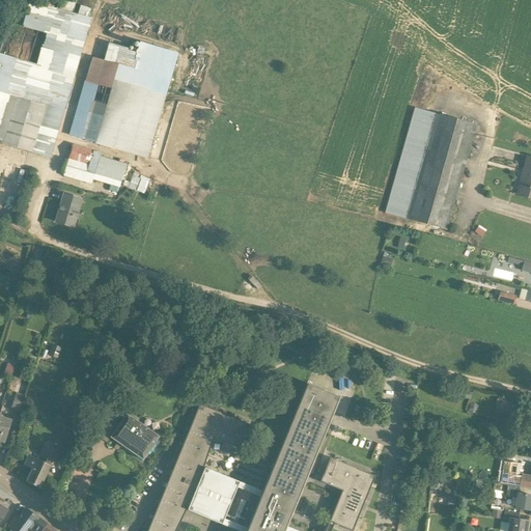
[(120,112),(133,70),(104,61),(96,84),(85,81),(70,136),(129,154),(133,138),(135,139),(137,130),(130,128),(133,116),(120,112)]
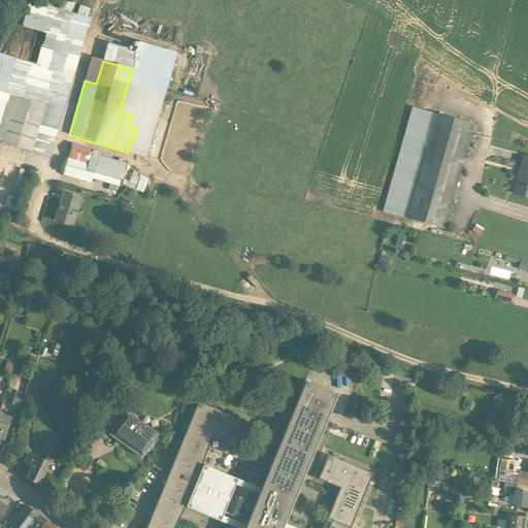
[(64,102),(26,91),(24,99),(6,94),(0,113),(0,143),(47,158),(55,132),(56,133),(64,102)]
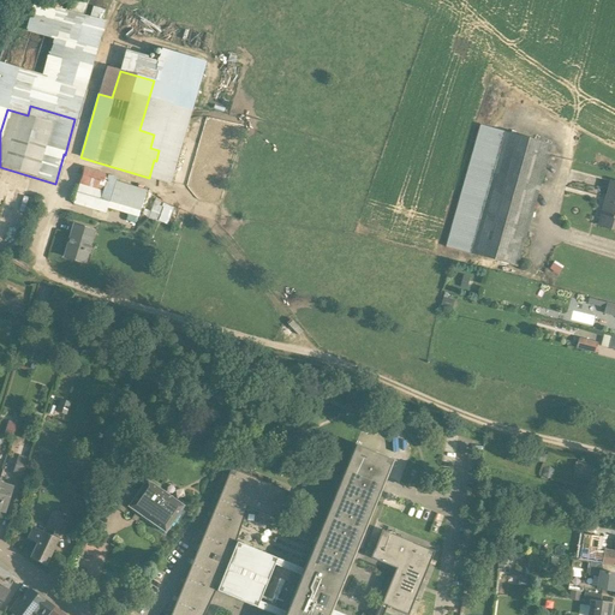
[(505,133),(494,131),(483,127),(448,249),(470,255),(495,261),(493,268),(506,272),(507,264),(517,268),(551,145),(505,132),(505,133)]
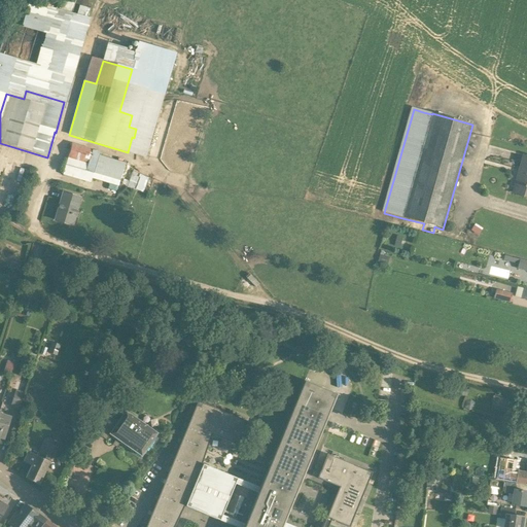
[(89,165),(90,164),(94,150),(72,144),(68,159),(89,165)]
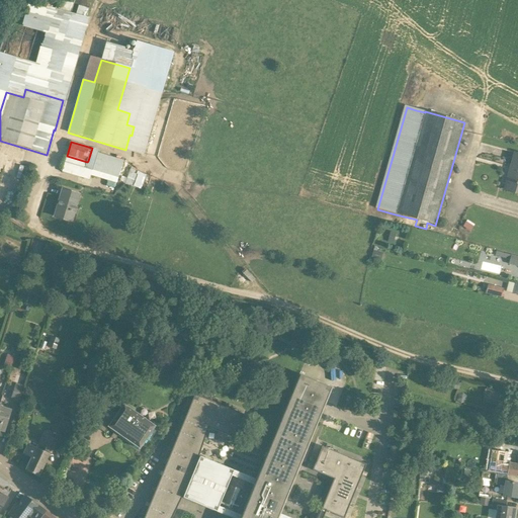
[(517,154),(513,153),(503,190),(517,194),(517,154)]
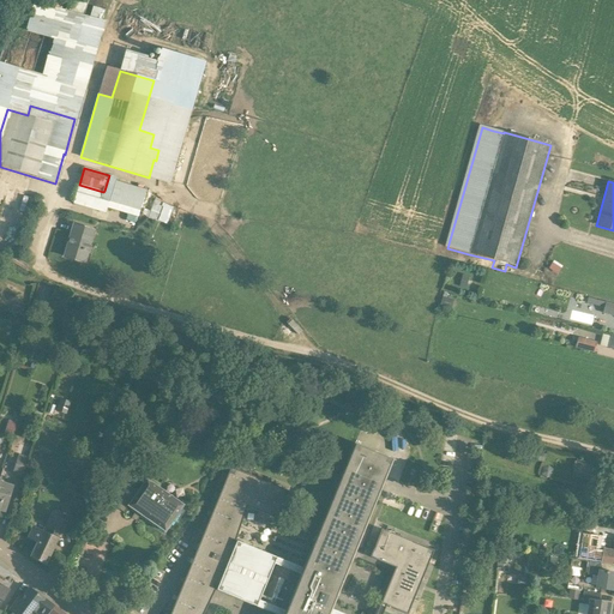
[(98,212),(104,193),(79,186),(73,205),(98,212)]
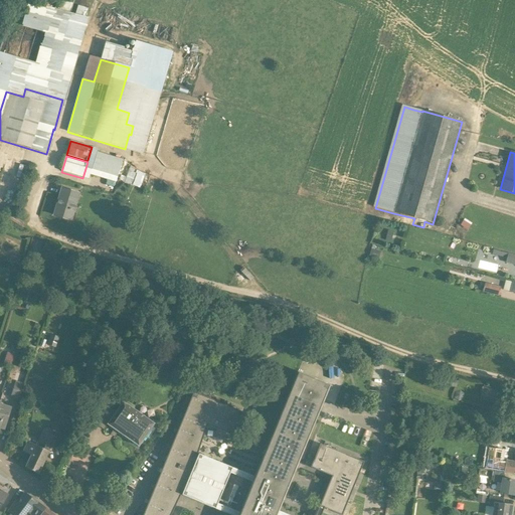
[(130,167),(126,182),(141,186),(145,172),(130,167)]
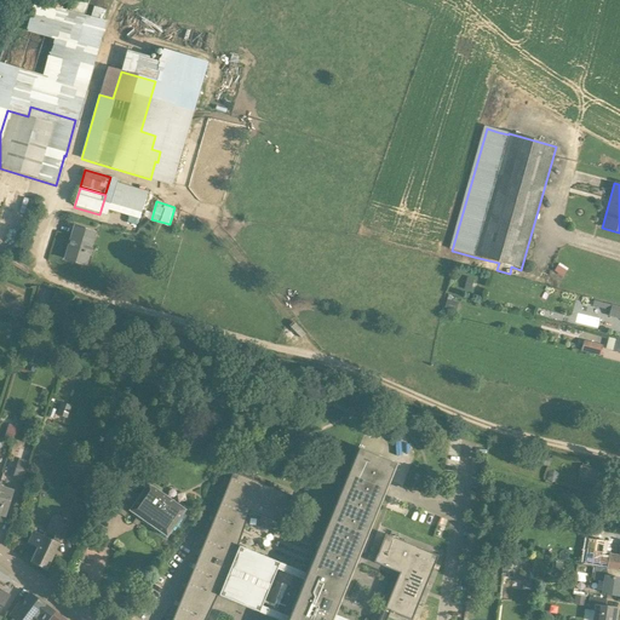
[(86,267),(97,233),(74,227),(63,260),(86,267)]
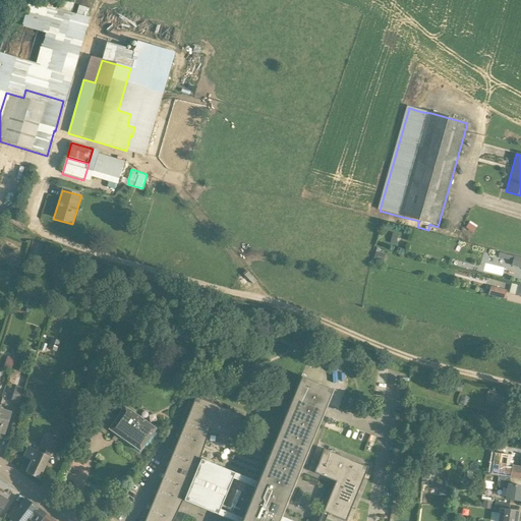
[(513,263),(514,256),(500,253),(499,258),(513,263)]
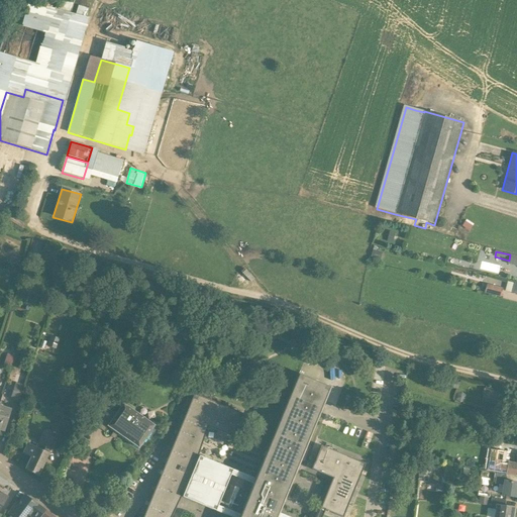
[(516,256),(510,254),(509,261),(508,264),(516,266),(516,256)]
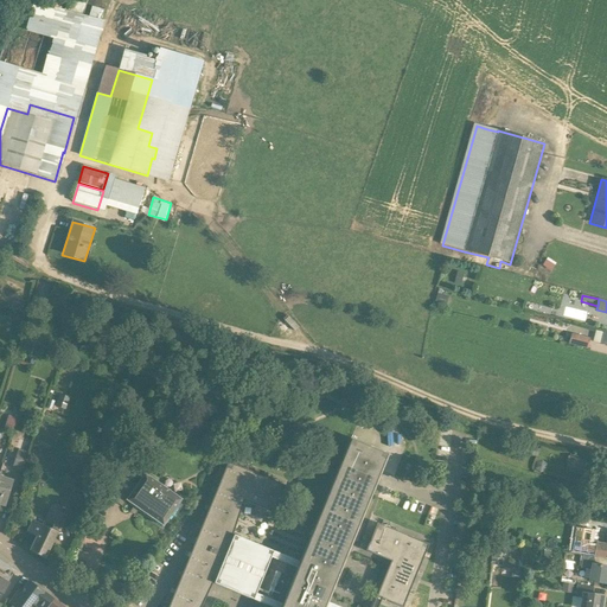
[(31,315),(29,326),(34,328),(38,318),(31,315)]
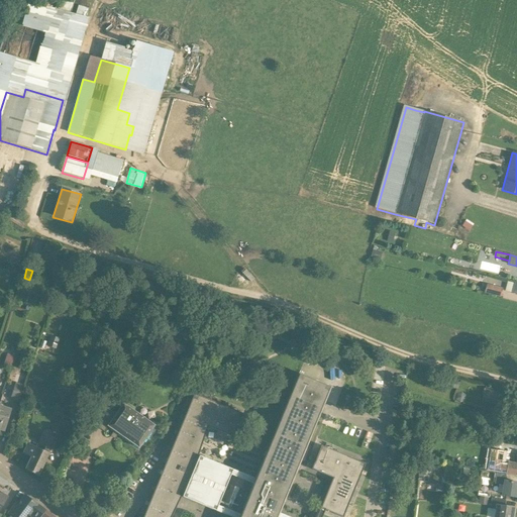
[(502,298),(504,290),(488,286),(486,294),(502,298)]
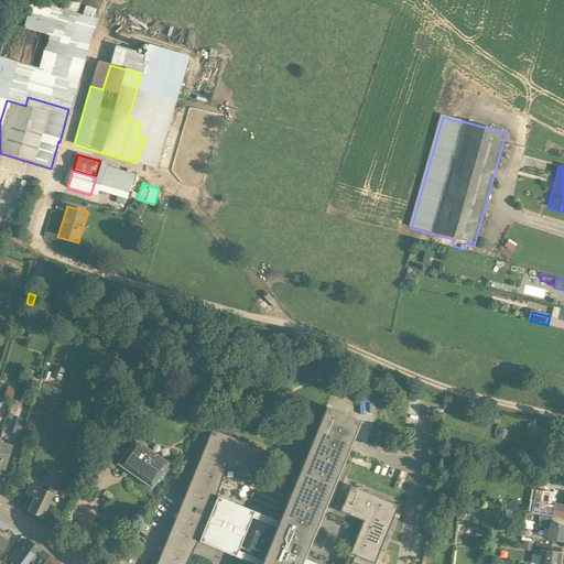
[(57,367),(54,378),(60,380),(63,369),(57,367)]
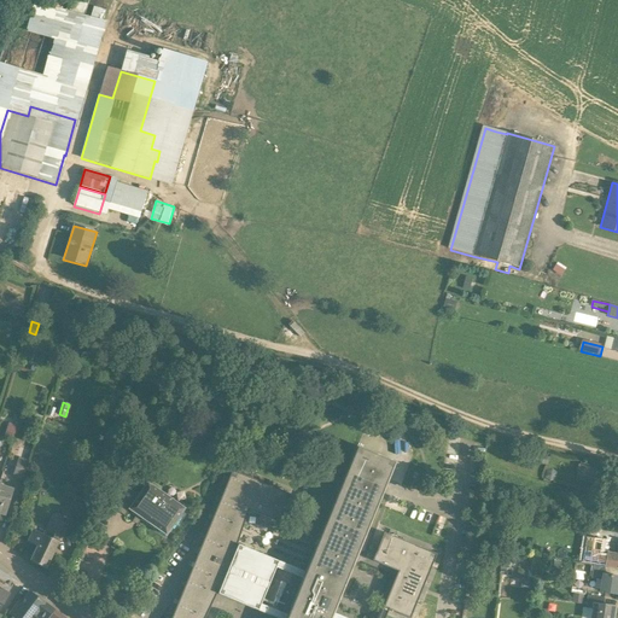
[(13,439),(17,427),(9,425),(5,437),(13,439)]
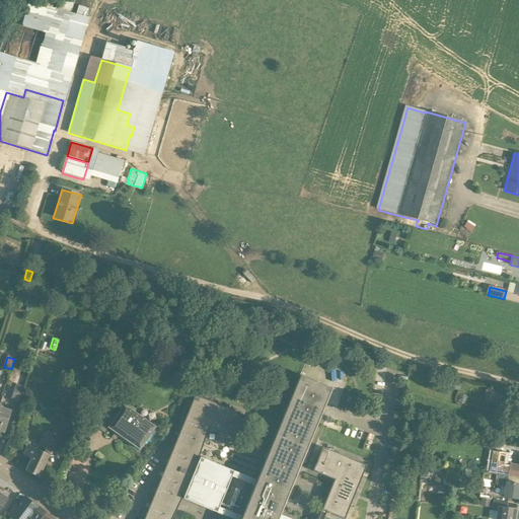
[(323,518),(326,512),(321,511),(317,518),(289,518),(280,515),(330,388),(300,376),(274,439),(256,480),(199,457),(181,499),(231,518),(323,518)]
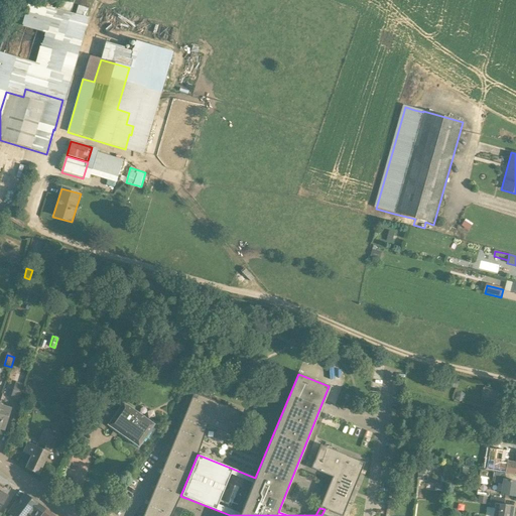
[(19,400),(24,385),(15,382),(10,398),(19,400)]
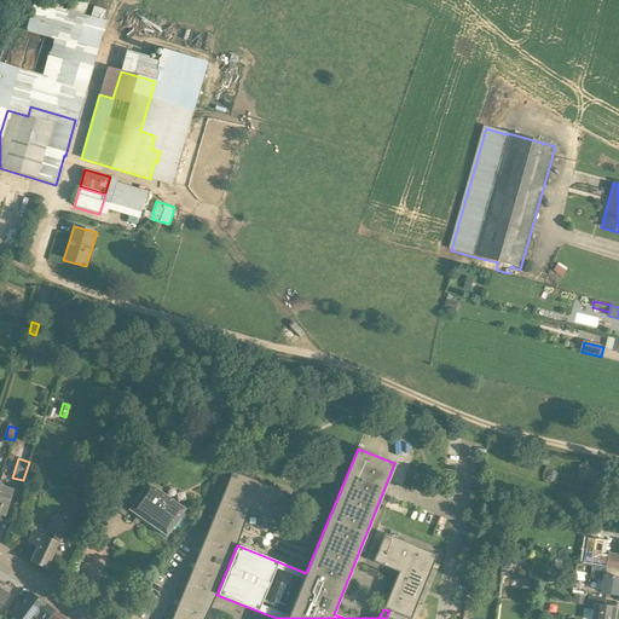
[(549,468),(550,461),(543,458),(541,467),(549,468)]
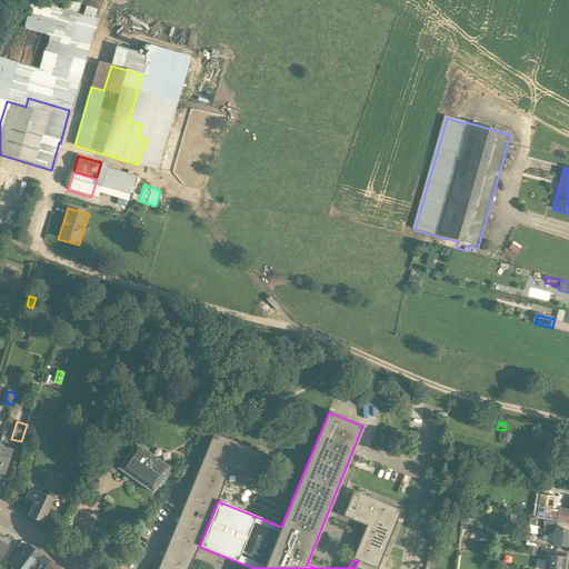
[(547,440),(548,432),(532,429),(530,437),(547,440)]
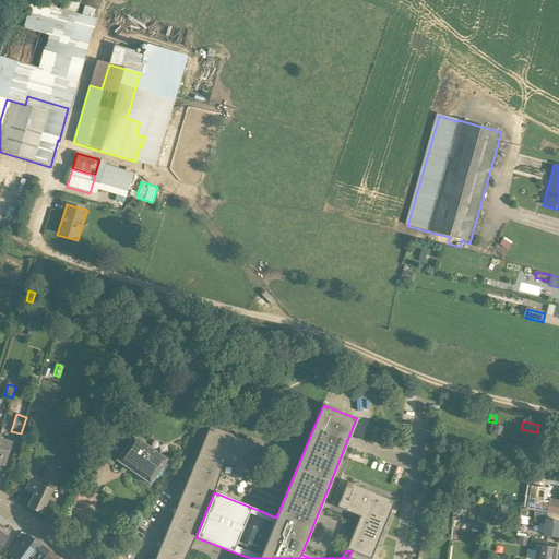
[(185,558),(195,537),(214,492),(224,462),(252,473),(256,467),(254,467),(262,450),(263,448),(210,426),(155,558),(185,558)]
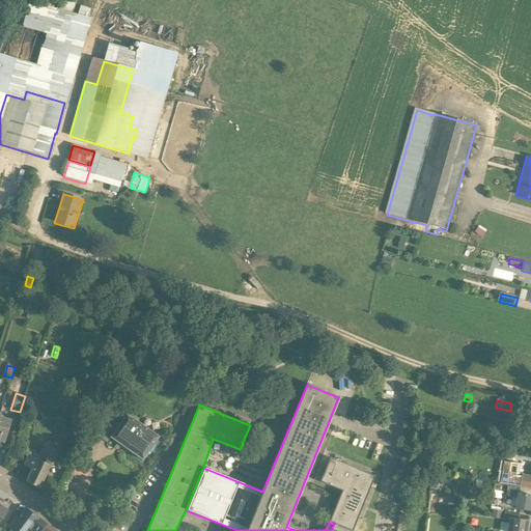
[(160,437),(127,414),(115,430),(108,426),(100,439),(107,443),(110,438),(143,460),(160,437)]
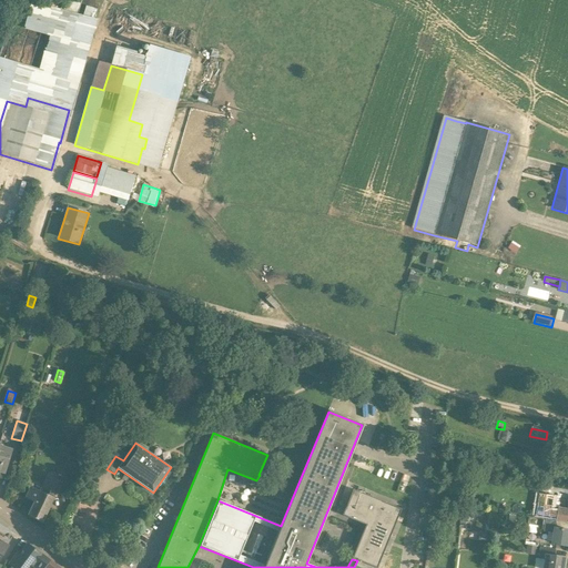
[(0,472),(4,474),(11,449),(0,445),(0,472)]
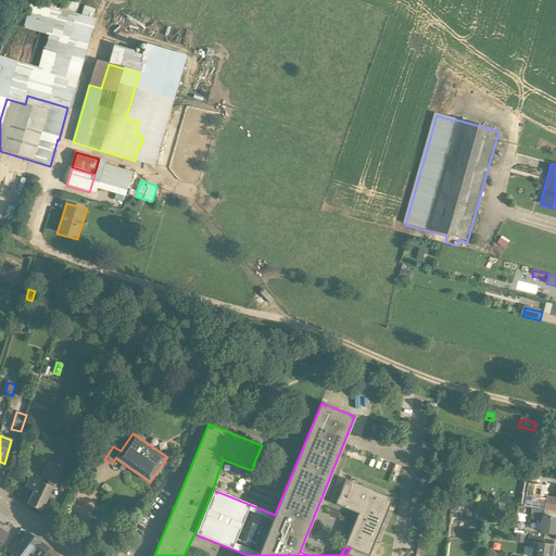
[(41,512),(61,472),(46,467),(39,480),(30,476),(24,488),(35,492),(28,505),(41,512)]
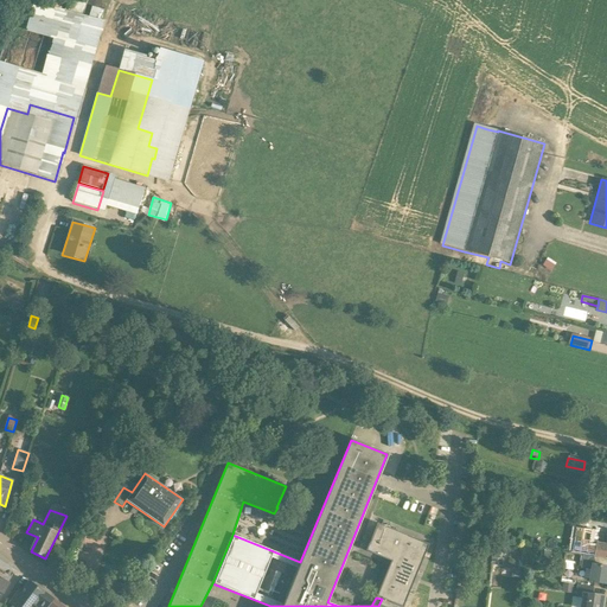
[(595,549),(593,548),(595,530),(585,529),(586,519),(576,517),(572,554),(583,555),(594,557),(606,558),(606,538),(606,544),(596,543),(595,549)]
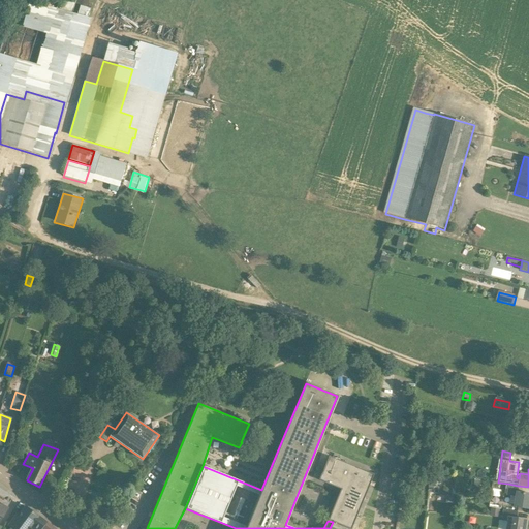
[(340,489),(328,521),(333,522),(349,528),(348,528),(350,528),(373,474),(329,457),(328,458),(328,459),(321,475),(320,474),(318,480),(340,489)]
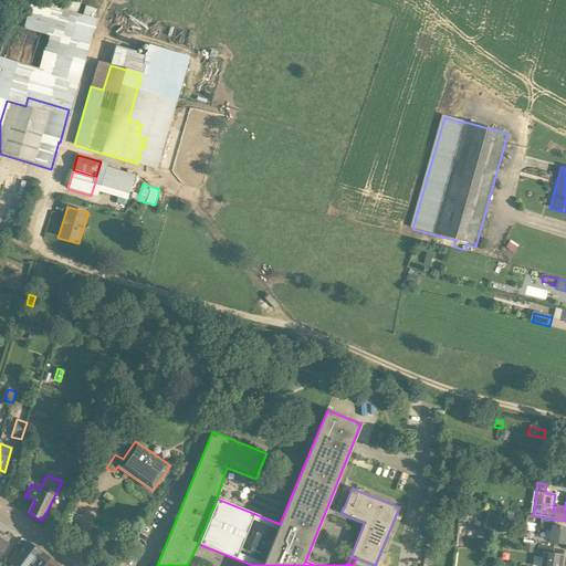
[(459,535),(465,535),(465,537),(482,538),(483,511),(461,510),(459,535)]
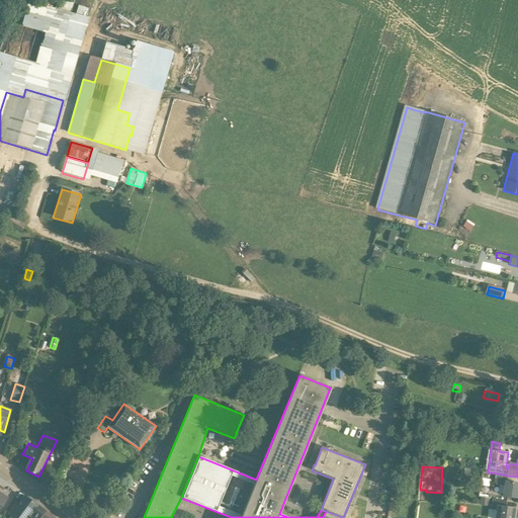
[(517,498),(517,492),(517,484),(506,483),(507,476),(498,473),(496,486),(500,486),(498,494),(502,495),(502,496),(517,498)]
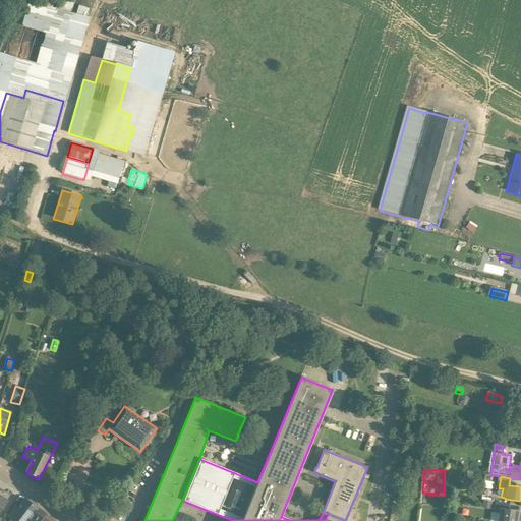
[(44,520),(48,516),(38,508),(37,508),(25,499),(17,511),(16,510),(8,520),(9,520),(44,520)]
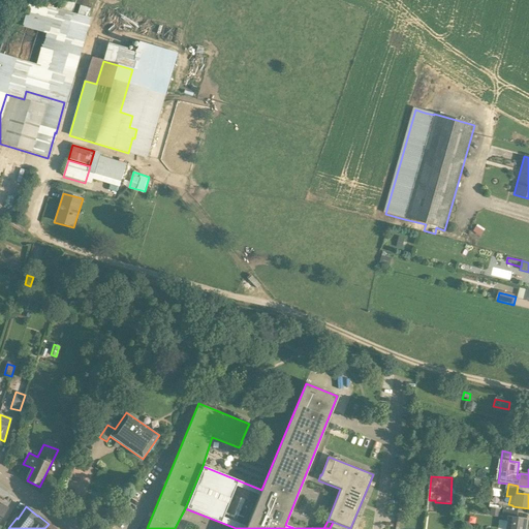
[(524,528),(526,520),(516,519),(518,512),(503,509),(501,521),(506,522),(504,528),(524,528)]
